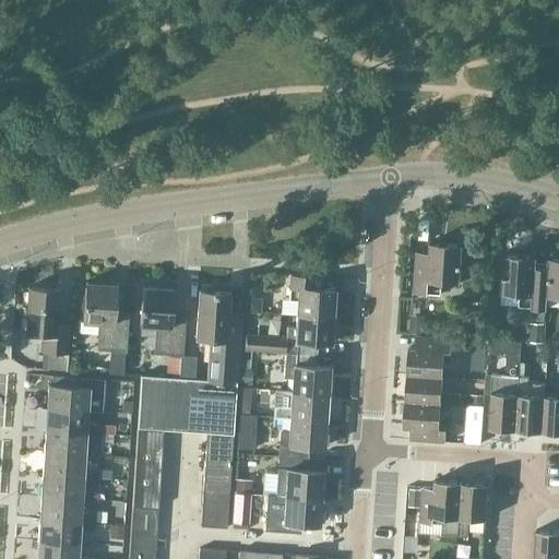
[(463,245),(430,242),(429,252),(416,251),(414,292),(441,294),(442,280),(461,281),(463,245)]
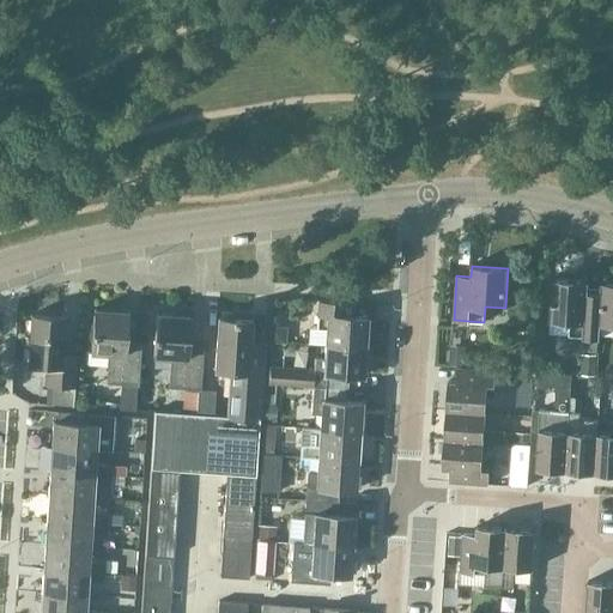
[(553,278),(550,319),(571,320),(570,335),(599,338),(600,322),(601,292),(587,291),(587,287),(587,280),(553,278)]
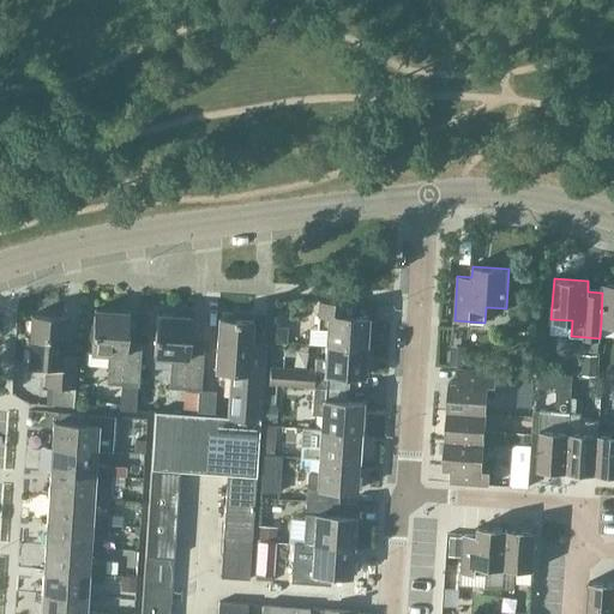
[(613,282),(602,282),(601,288),(602,288),(602,293),(601,323),(613,323),(613,282)]
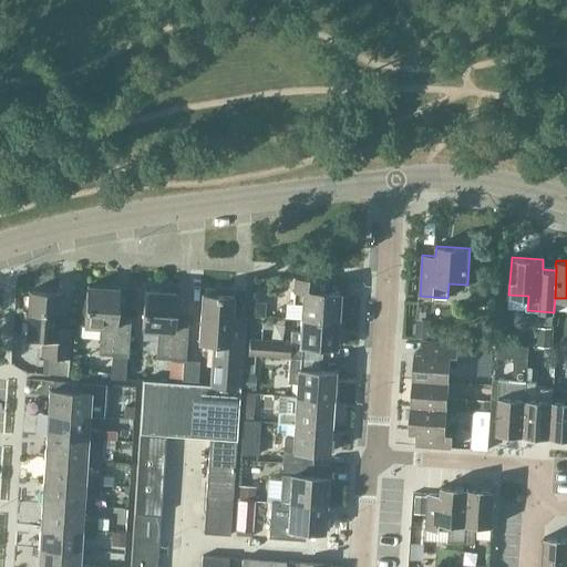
[(300,318),(337,320),(339,294),(323,292),(323,280),(294,278),(292,303),(301,305),(300,318)]
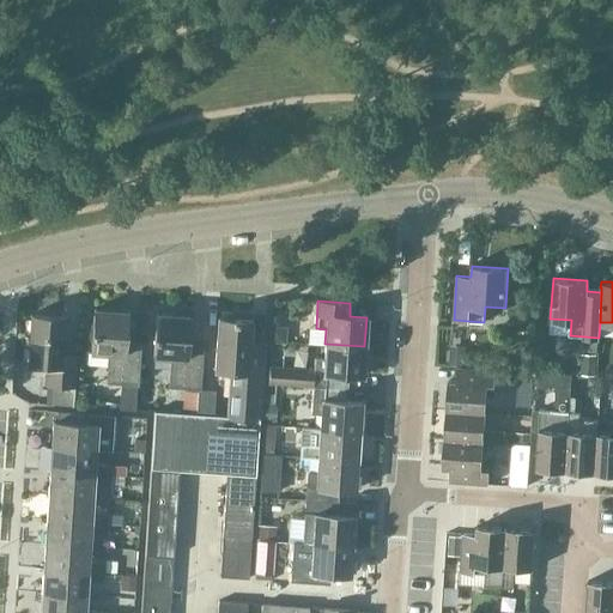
[(107,382),(120,382),(119,408),(134,410),(135,383),(137,383),(139,343),(125,341),(127,311),(93,309),(91,352),(109,353),(107,382)]
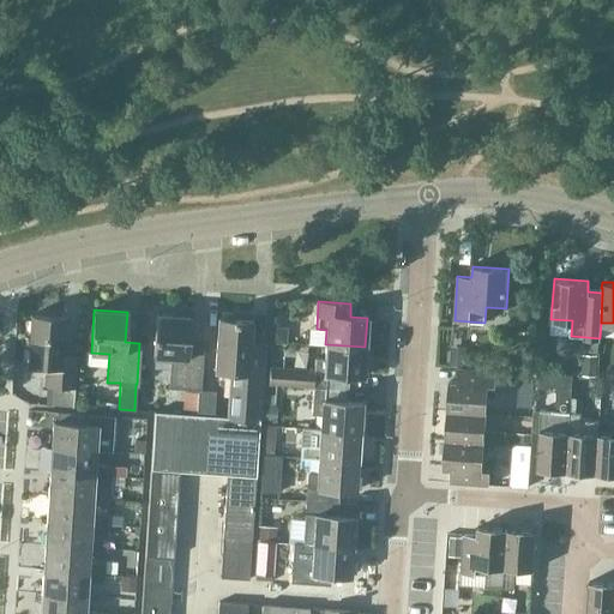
[(511,312),(510,330),(527,331),(528,313),(511,312)]
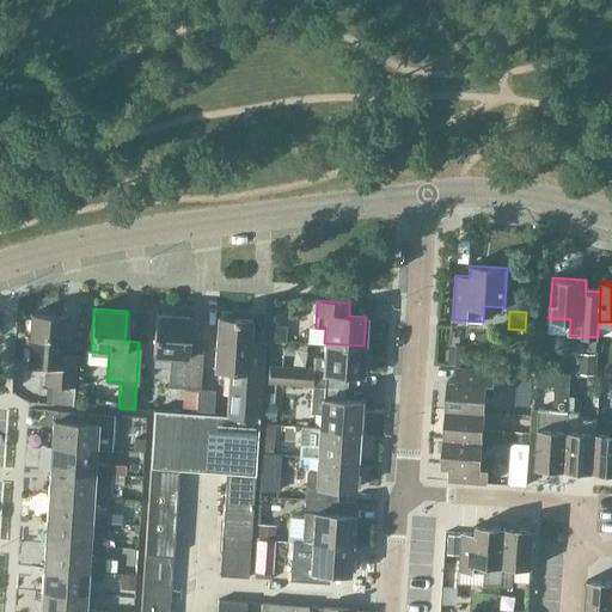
[(169,385),(199,387),(201,346),(187,344),(189,314),(155,312),(152,355),(171,356),(169,385)]
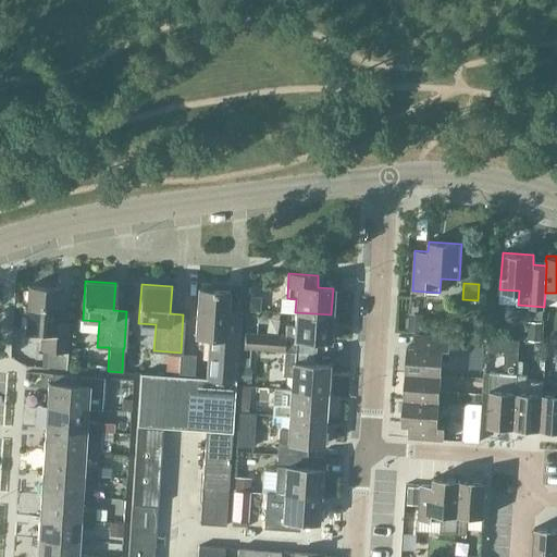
[(40,348),(41,348),(40,367),(65,369),(66,350),(69,323),(56,322),(58,288),(27,286),(24,329),(41,331),(40,348)]
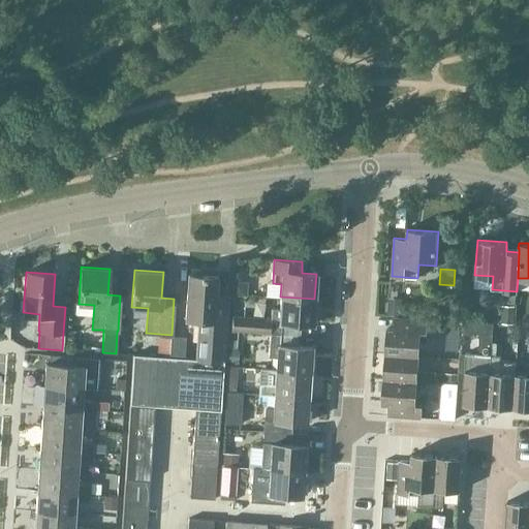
[(188,274),(185,319),(197,319),(194,359),(223,361),(225,330),(227,296),(215,294),(217,276),(188,274)]
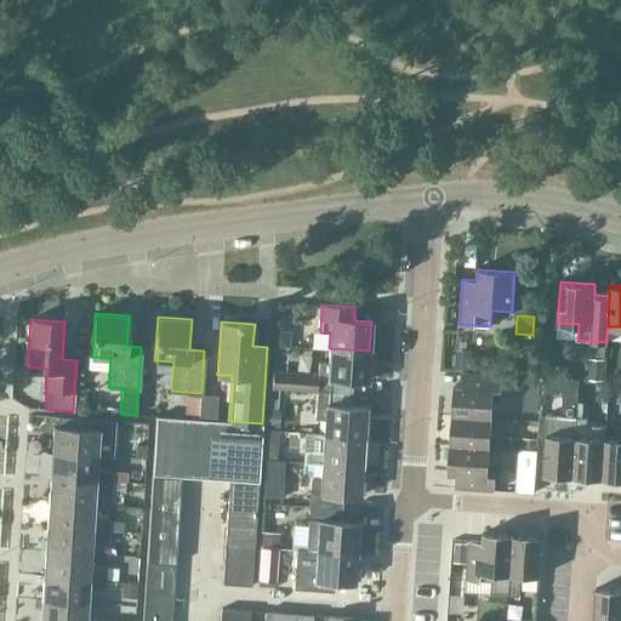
[(273,346),(289,347),(290,330),(274,329),(274,331),(273,346)]
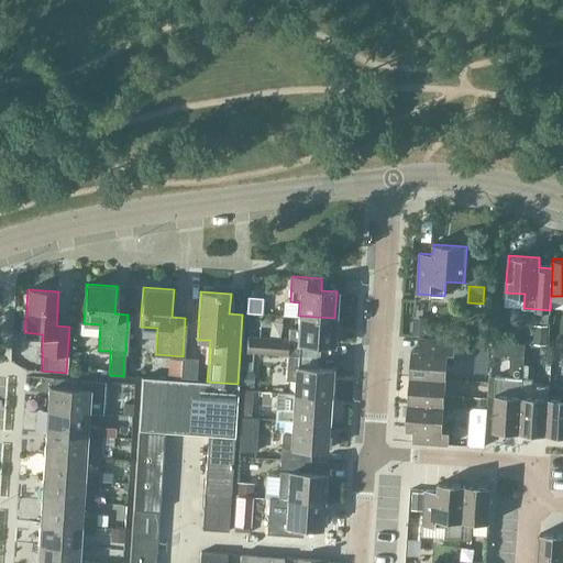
[(334,318),(298,316),(297,329),(288,328),(287,339),(246,337),(245,351),(286,354),(317,356),(317,344),(333,345),(334,318)]
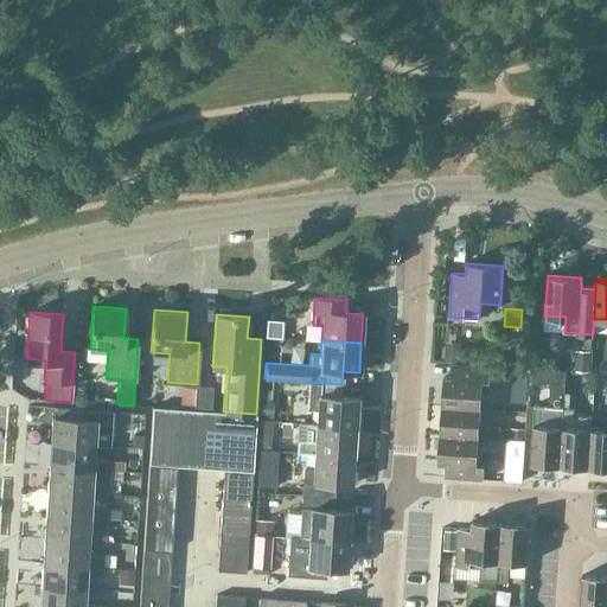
[(576,350),(575,371),(590,372),(592,351),(576,350)]
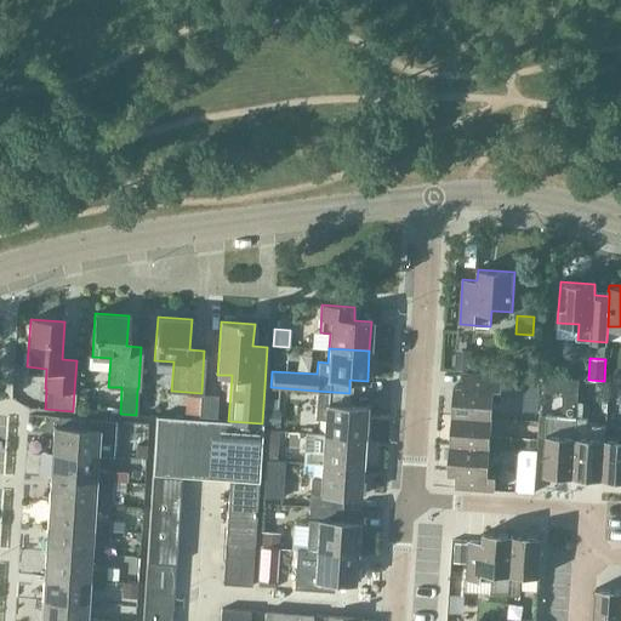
[(455,385),(453,415),(493,417),(493,400),(501,402),(503,374),(463,371),(462,385),(455,385)]
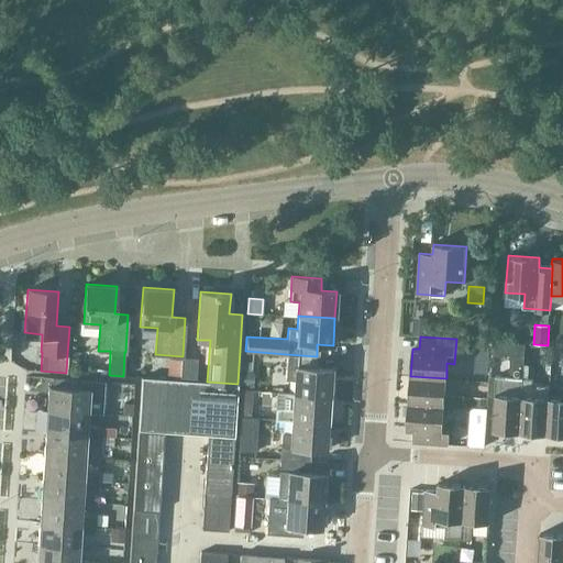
[(495,341),(495,346),(498,346),(497,354),(510,355),(509,376),(521,377),(522,377),(523,356),(525,343),(495,341)]
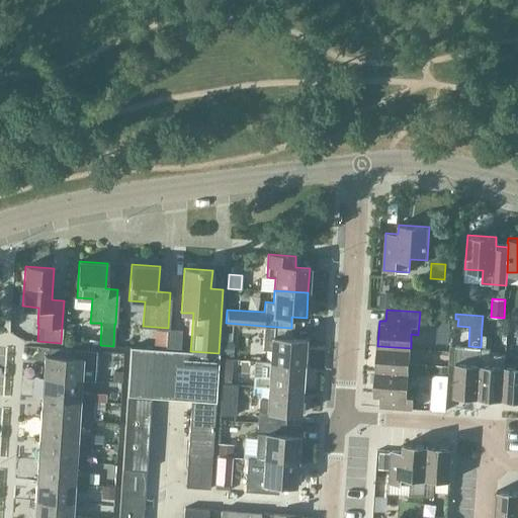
[(437,320),(436,331),(449,332),(449,320),(437,320)]
